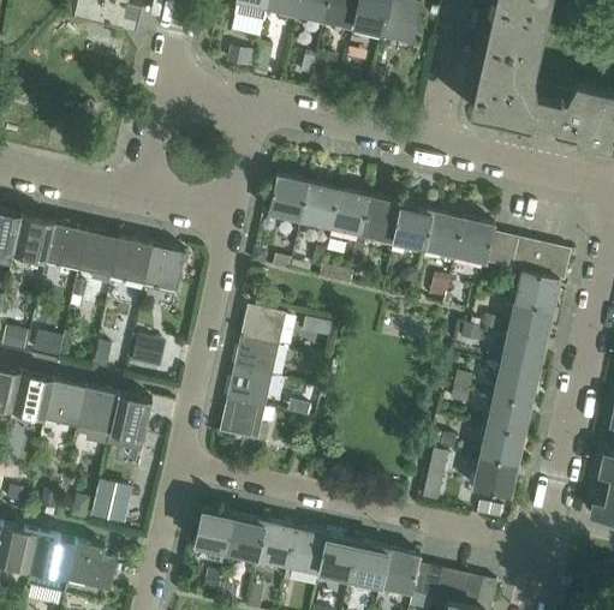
[(73,0),(123,10),(120,17),(135,21),(136,13),(137,13),(139,0),(73,0)]
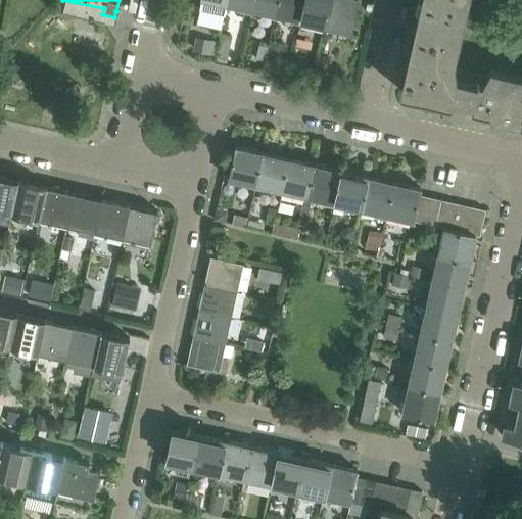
[(224,18),(226,7),(228,0),(201,0),(199,13),(224,18)]
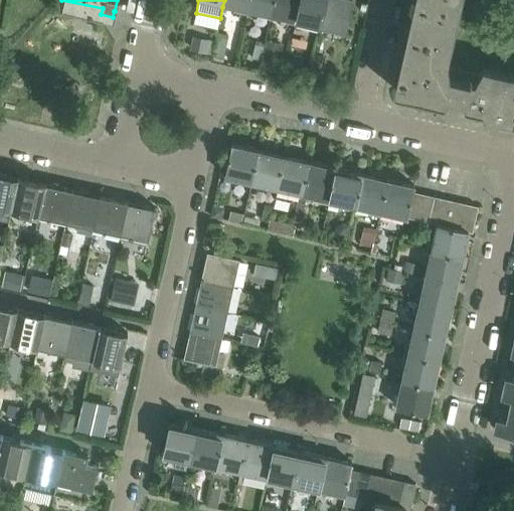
[(224,0),(222,7),(247,13),(249,0),(224,0)]
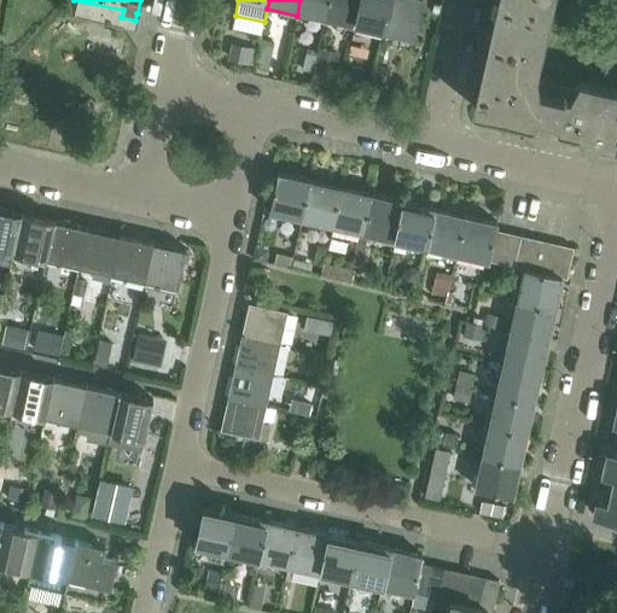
[(329,0),(300,0),(297,16),(325,22),(329,0)]
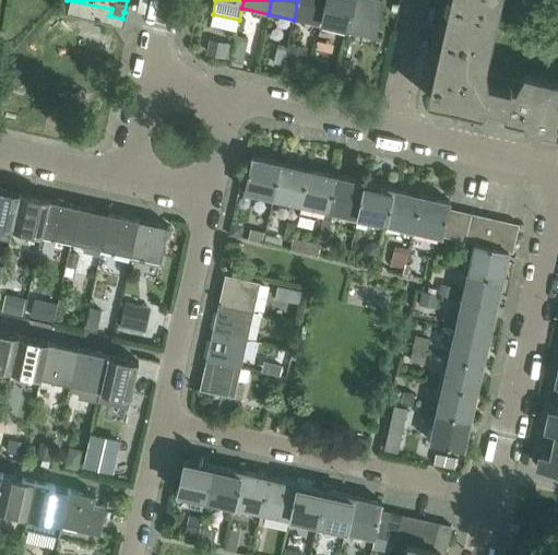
[(324,0),(297,0),(294,20),(320,25),(324,0)]
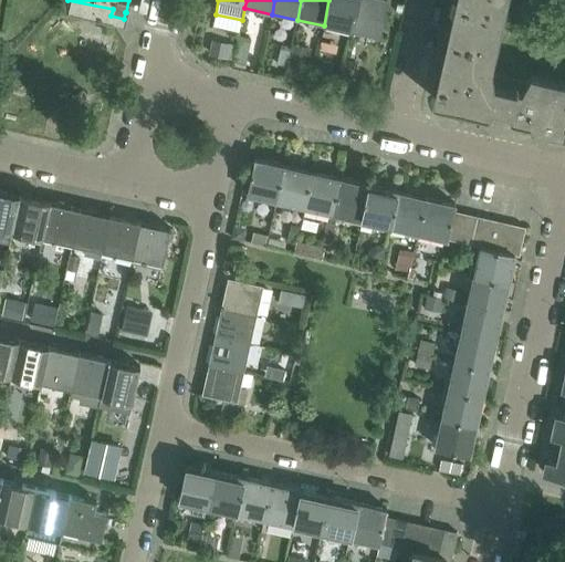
[(357,0),(328,0),(324,25),(351,32),(357,0)]
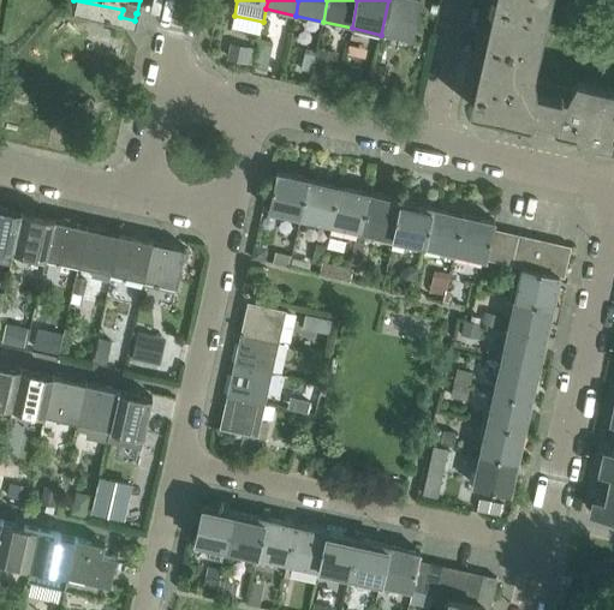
[(418,3),(409,0),(388,0),(381,35),(409,41),(418,3)]
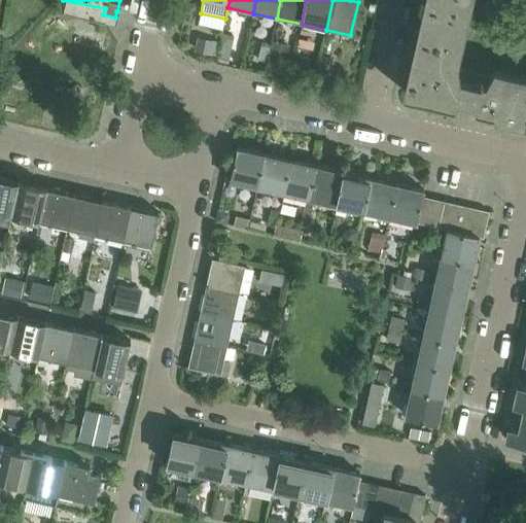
[(426,0),(410,72),(405,98),(453,108),(476,113),(525,125),(525,86),(490,78),(489,81),(483,80),(448,72),(463,0),(426,0)]
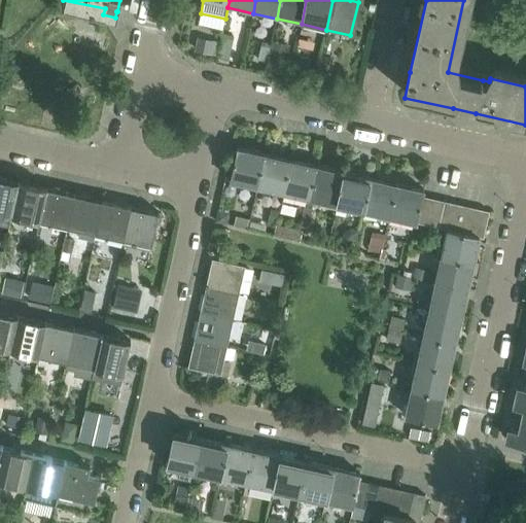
[(233,41),(198,37),(196,55),(231,59),(233,41)]
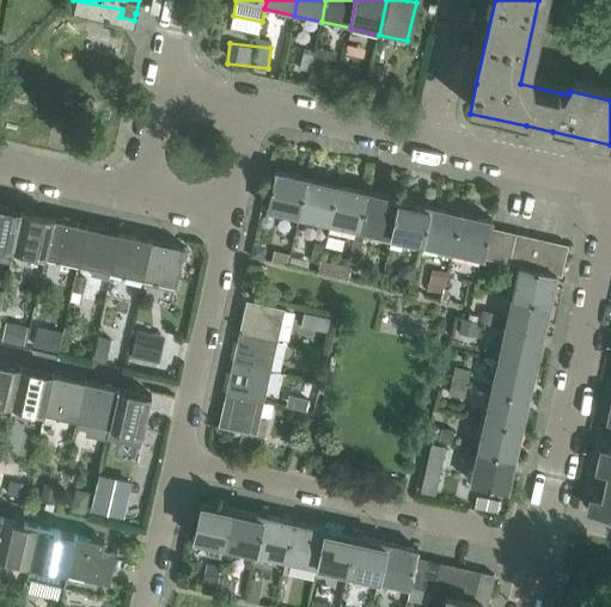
[(266,214),(298,221),(307,183),(275,176),(266,214)]
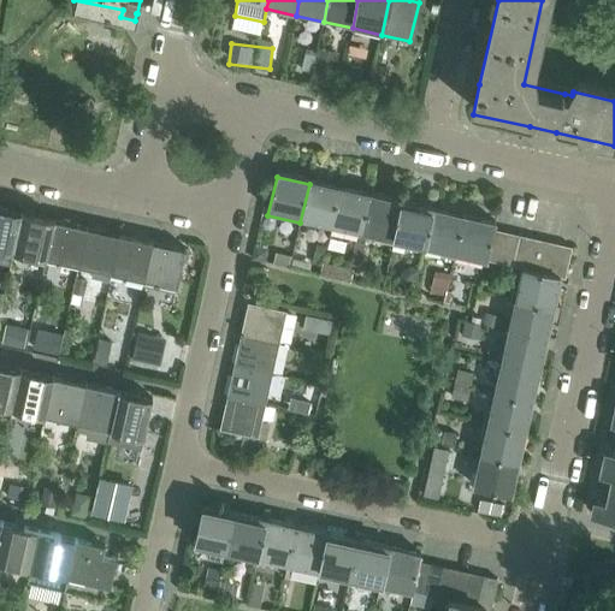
[(339,191),(309,184),(300,223),(331,230),(339,191)]
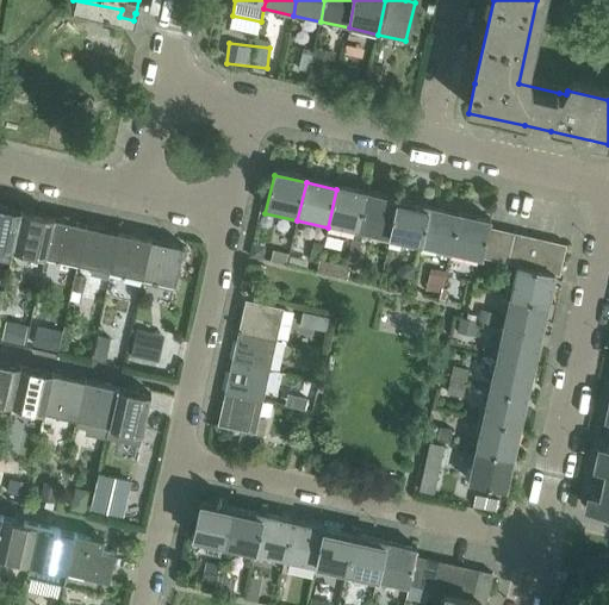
[(366,197),(336,189),(328,228),(324,239),(347,244),(350,242),(353,234),(358,235),(366,197)]
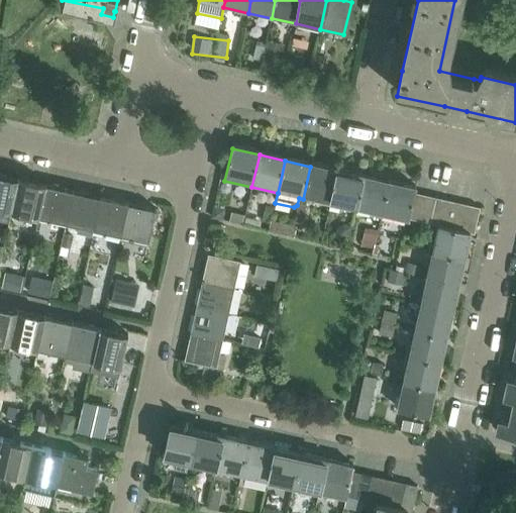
[(303,199),(329,204),(336,173),(310,167),(303,199)]
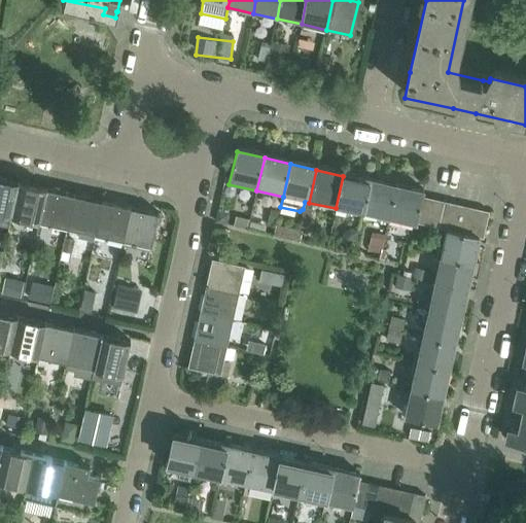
[(370,181),(343,176),(336,208),(362,214),(370,181)]
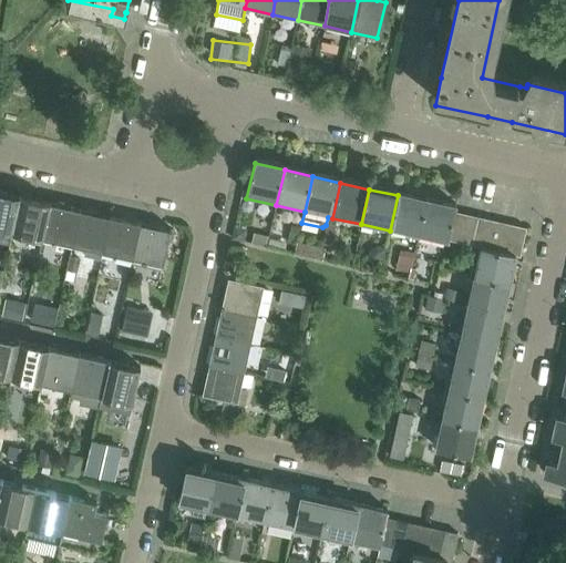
[(0,245),(9,248),(11,235),(19,200),(0,194),(0,245)]
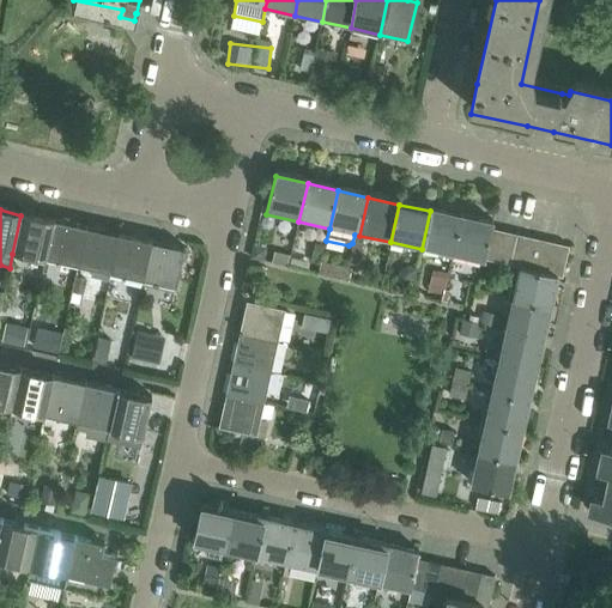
[(422,249),(452,256),(460,218),(430,211),(422,249)]
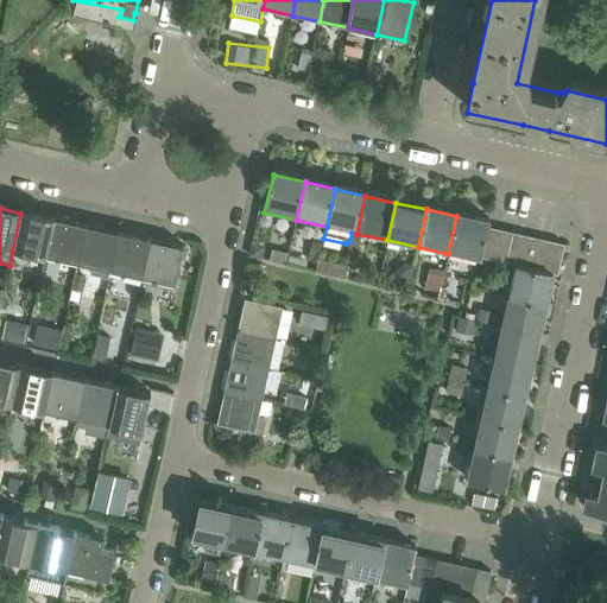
[(20,214),(12,252),(44,259),(52,221),(20,214)]
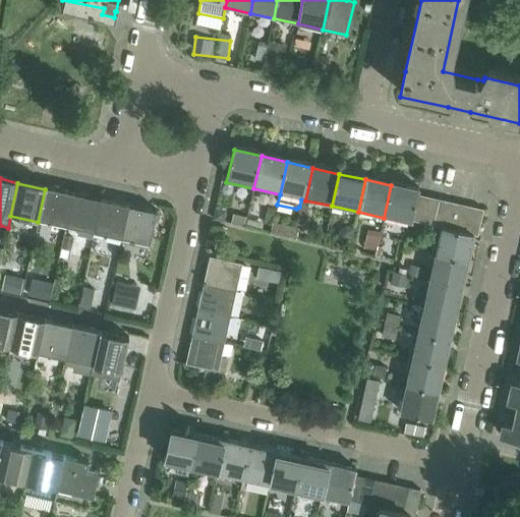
[(418,191),(391,185),(384,218),(411,224),(417,198),(418,191)]
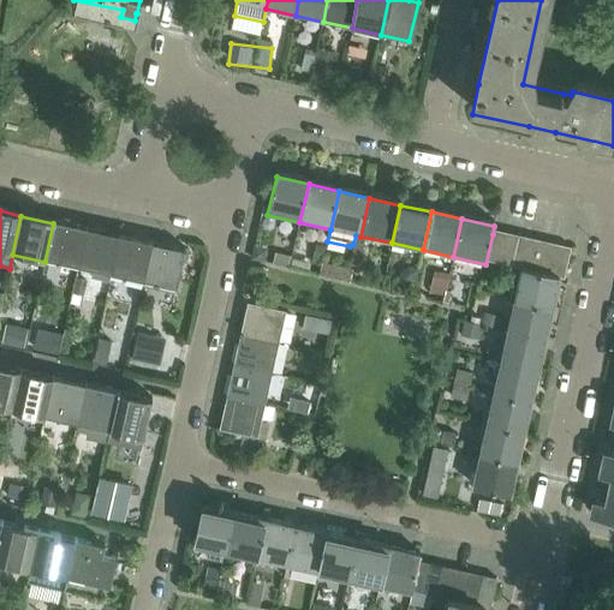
[(53,223),(45,262),(77,269),(85,231),(53,223)]
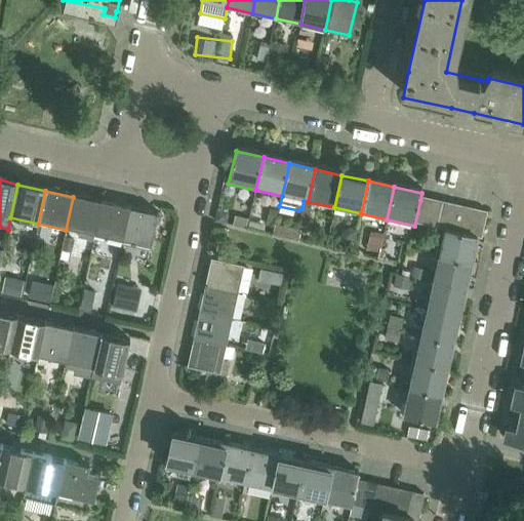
[(73,197),(66,230),(78,233),(76,241),(91,244),(93,236),(101,203),(73,197)]
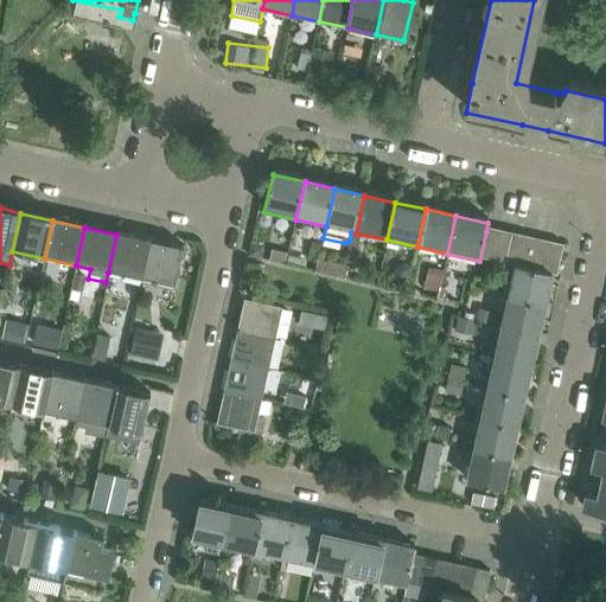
[(491,264),(498,234),(486,231),(479,261),(491,264)]
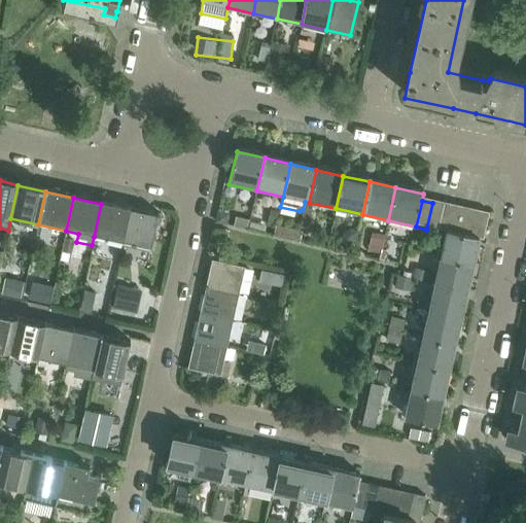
[(443,205),(432,203),(426,230),(437,232),(443,205)]
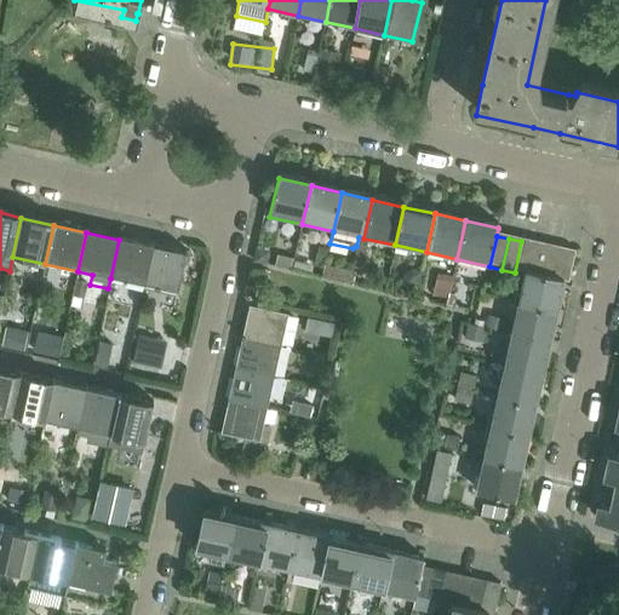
[(119,240),(110,279),(143,286),(152,247),(119,240)]
